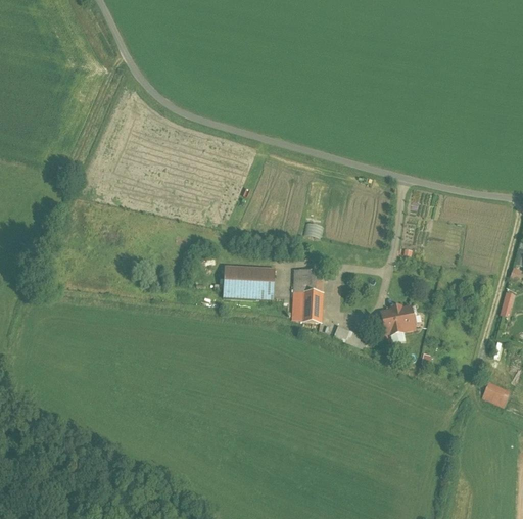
[(511,222),(518,223),(520,208),(512,207),(511,222)]
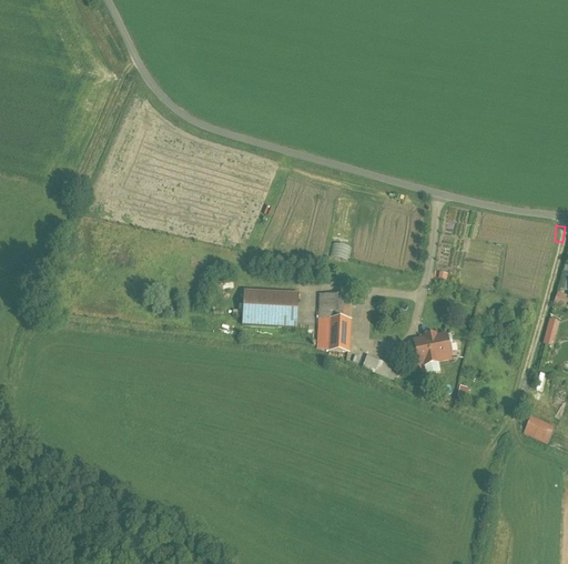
[(348,247),(331,243),(328,254),(346,257),(348,247)]
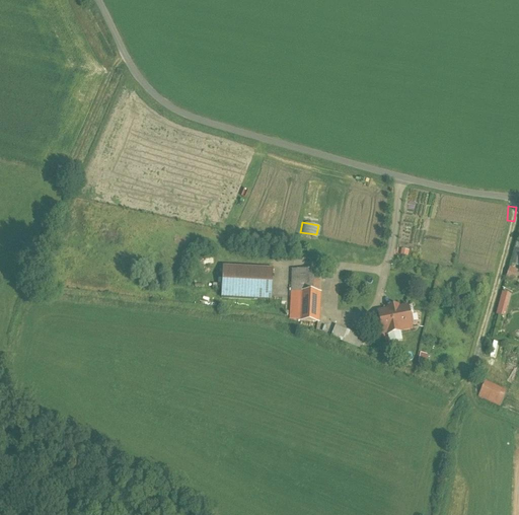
[(273,266),(223,263),(221,295),(271,297),(273,266)]
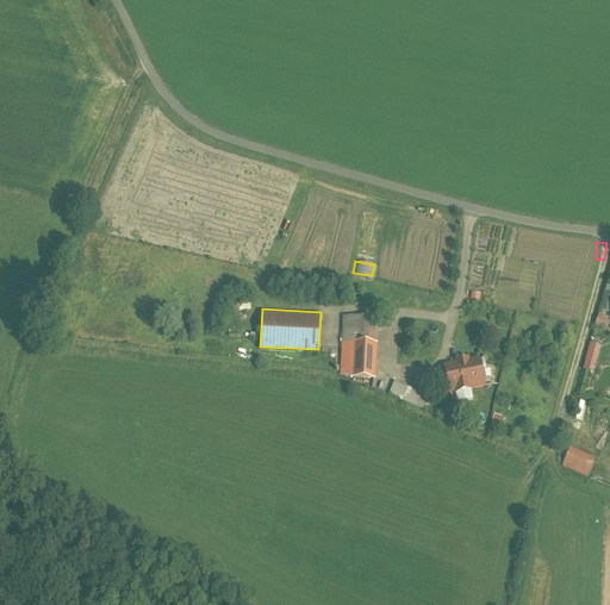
[(592,324),(604,326),(607,313),(595,311),(592,324)]
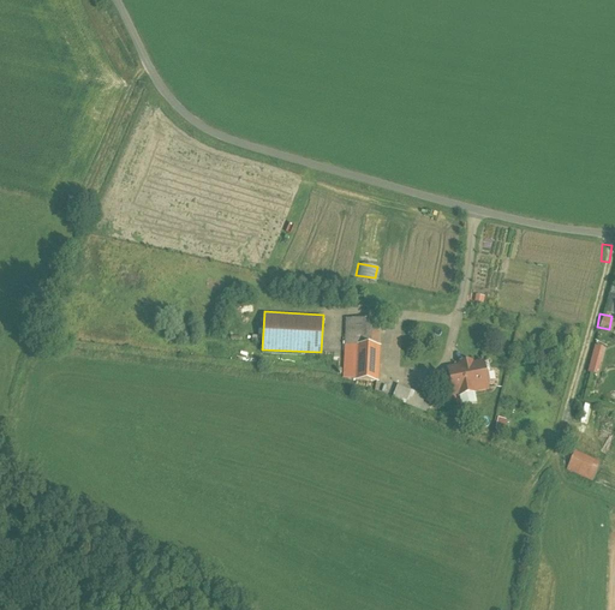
[(371,317),(347,316),(346,342),(357,344),(370,344),(371,317)]
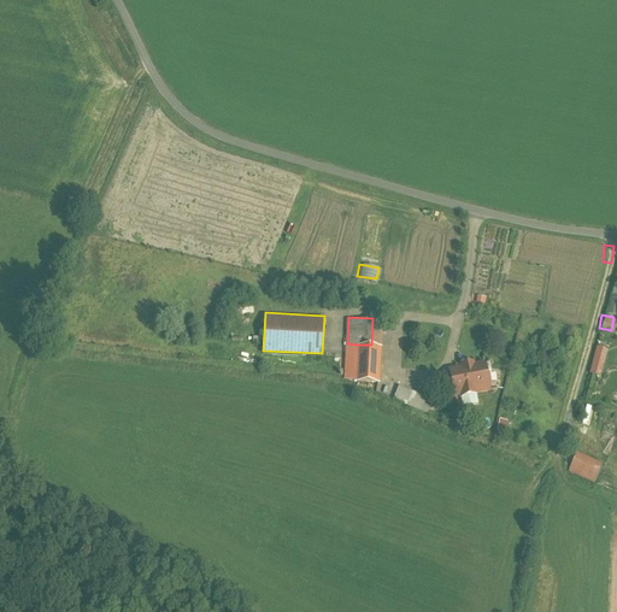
[(358,345),(347,343),(345,377),(357,378),(358,345)]
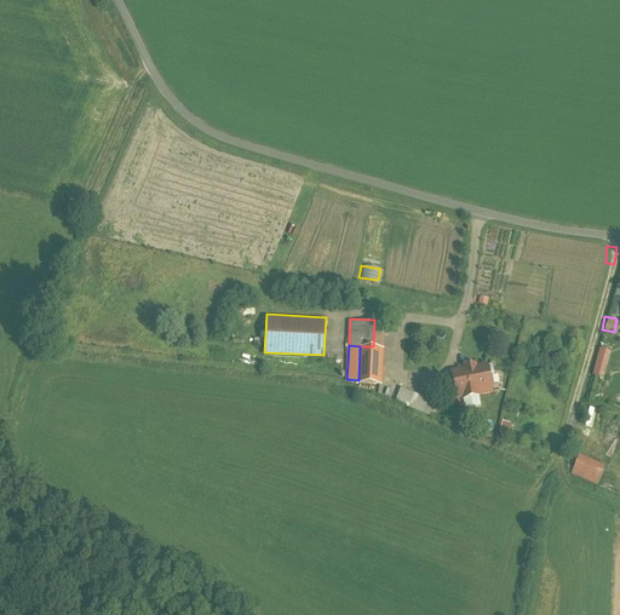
[(601,375),(608,348),(597,345),(590,372),(601,375)]
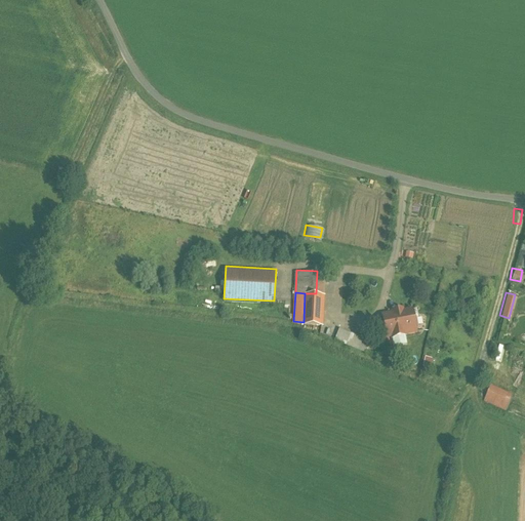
[(316,293),(305,293),(304,322),(322,323),(323,294),(316,293)]
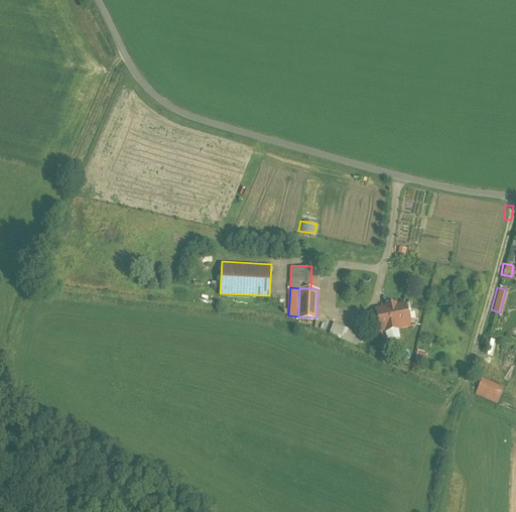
[(395,301),(386,303),(386,305),(376,307),(380,326),(385,325),(386,330),(398,327),(398,325),(409,323),(408,318),(410,317),(408,310),(406,310),(405,302),(396,303),(395,301)]
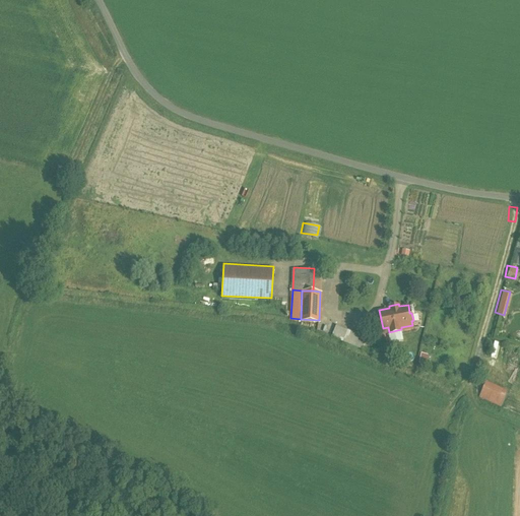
[(360,332),(336,323),(331,334),(354,343),(356,339),(360,332)]
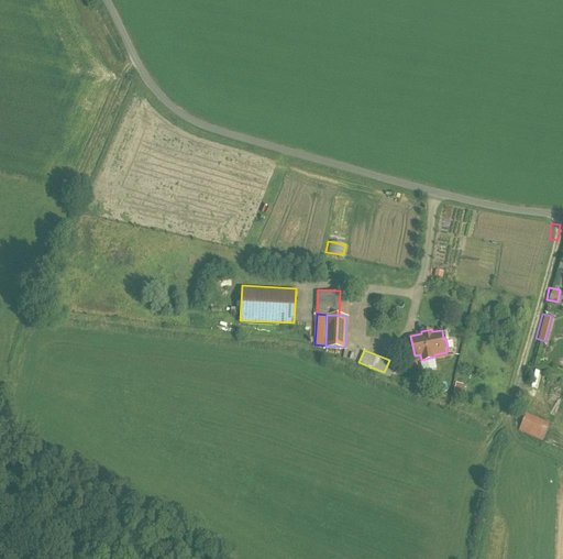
[(449,381),(437,376),(431,390),(443,395),(449,381)]
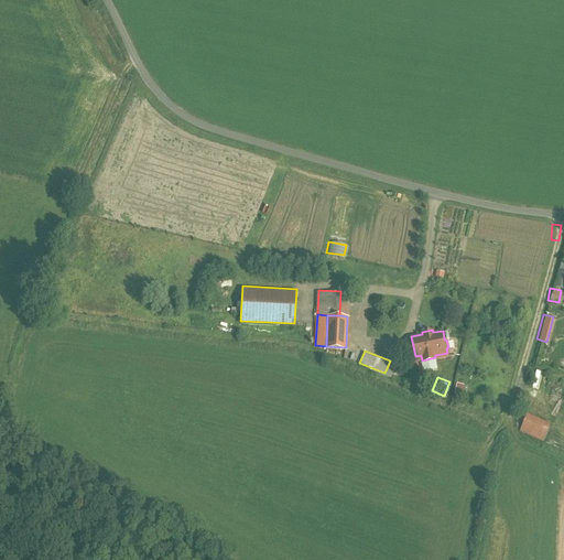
[(461,392),(463,383),(455,379),(452,390),(461,392)]
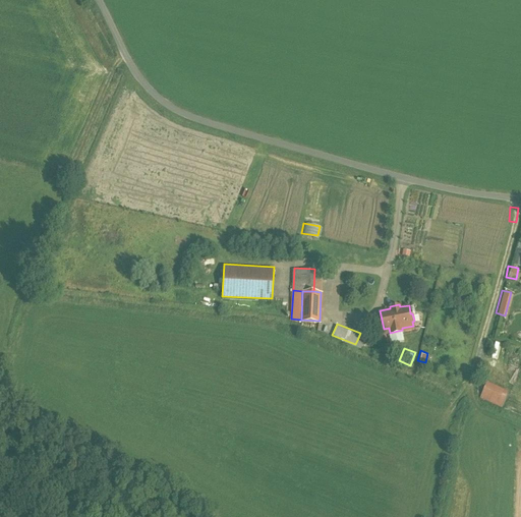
[(480,397),(501,406),(506,394),(485,385),(480,397)]
